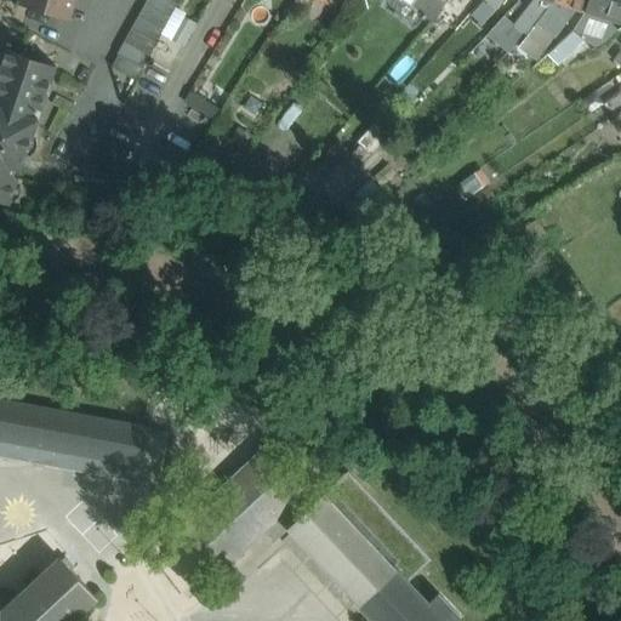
[(28,0),(27,6),(62,17),(66,0),(28,0)]
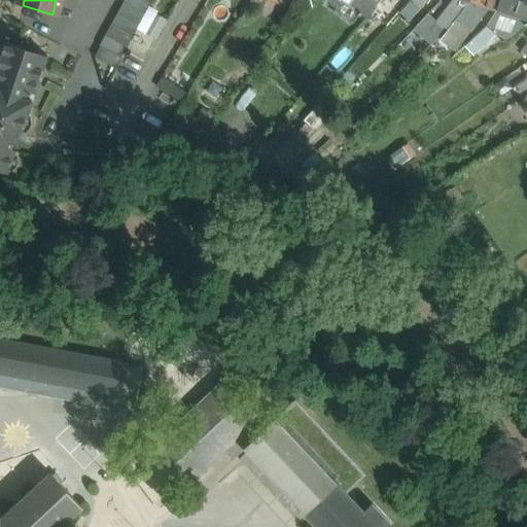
[(126,0),(94,58),(115,70),(153,0),(126,0)]
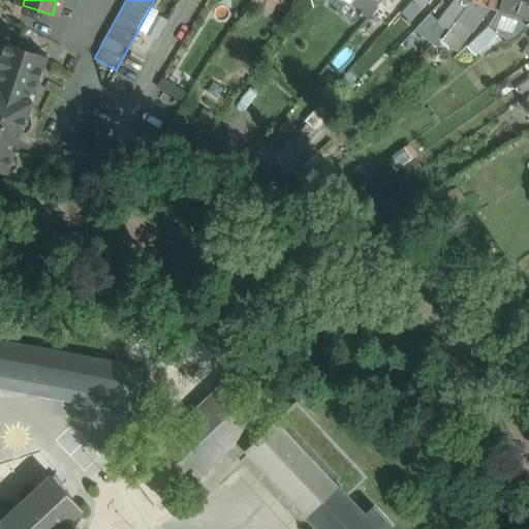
[(353,0),(351,4),(362,10),(361,11),(369,18),(371,14),(379,0),(353,0)]
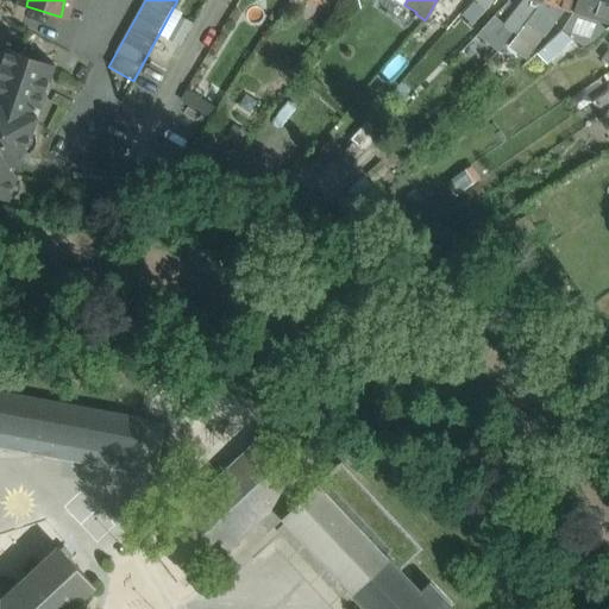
[(577,0),(542,0),(542,2),(552,5),(573,12),(577,0)]
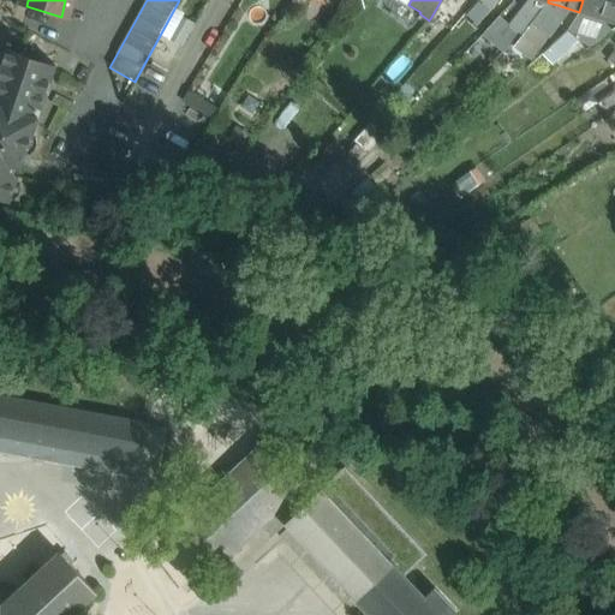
[(614,0),(583,0),(579,12),(614,23),(614,0)]
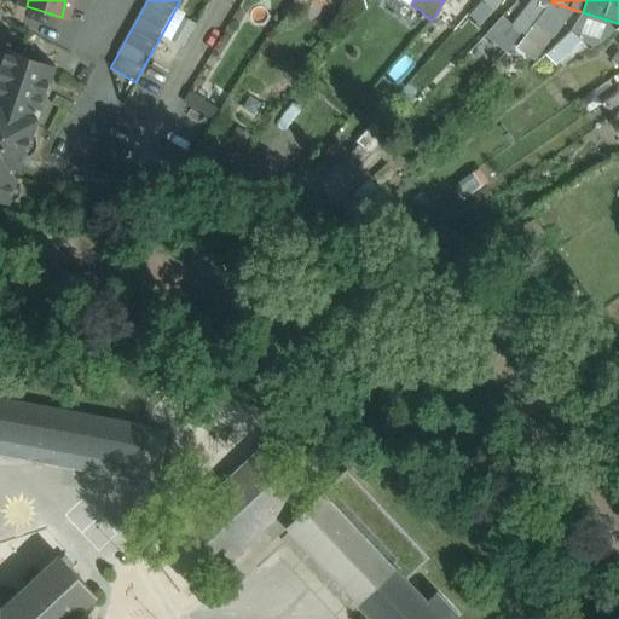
[(550,3),(534,23),(547,33),(562,13),(559,11),(561,5),(551,3),(550,3)]
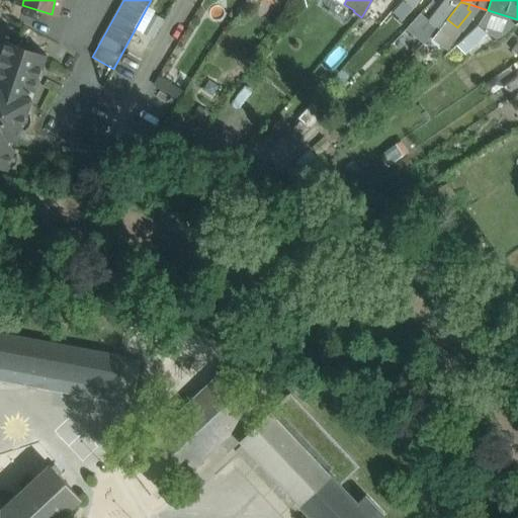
[(439,13),(431,22),(440,29),(447,19),(439,13)]
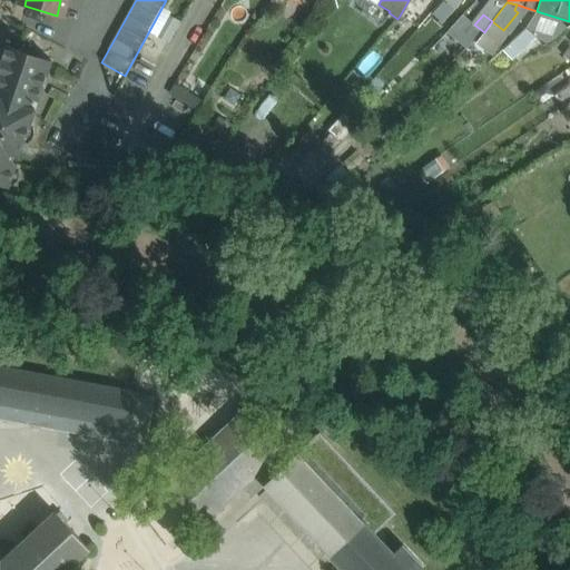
[(492,21),(484,32),(495,41),(503,30),(492,21)]
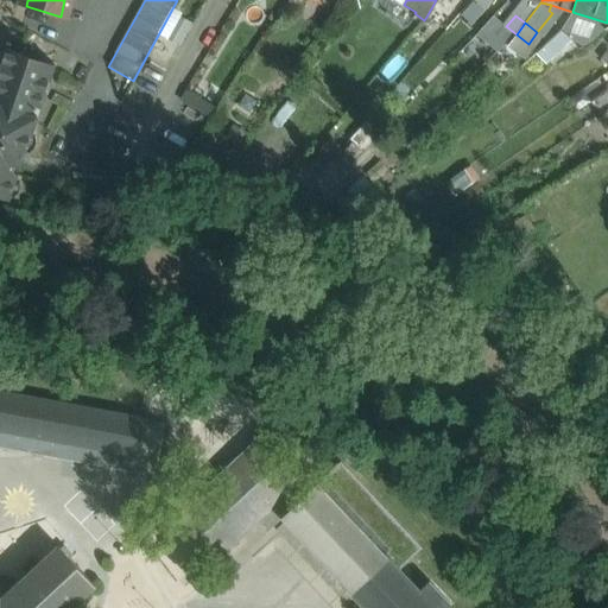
[(561,30),(548,43),(557,51),(571,39),(561,30)]
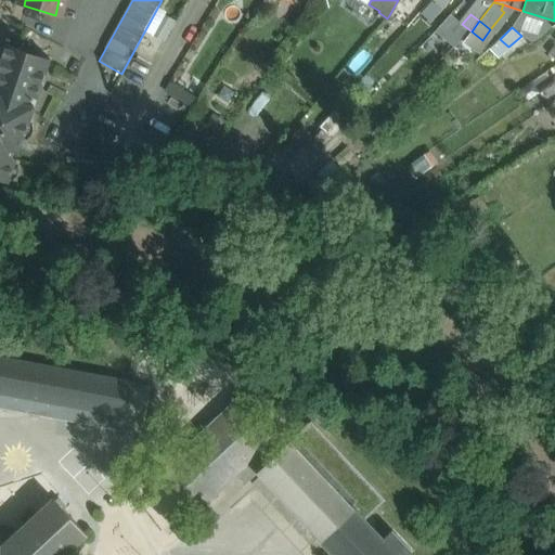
[(165,38),(150,30),(138,51),(153,59),(165,38)]
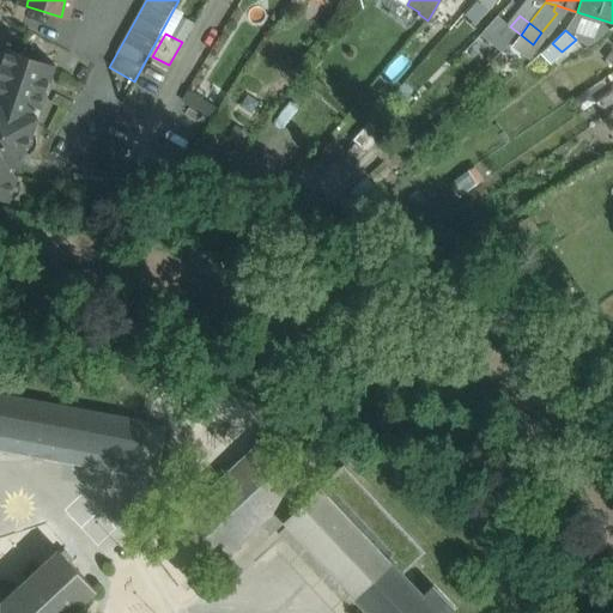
[(0,95),(34,107),(41,109),(55,66),(5,48),(0,61),(0,95)]
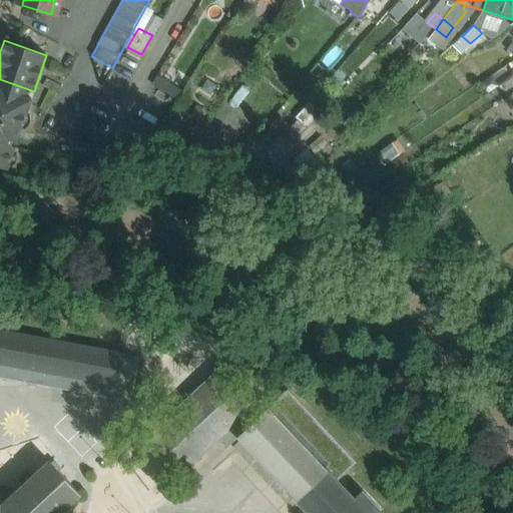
[(180,90),(156,76),(151,85),(174,99),(180,90)]
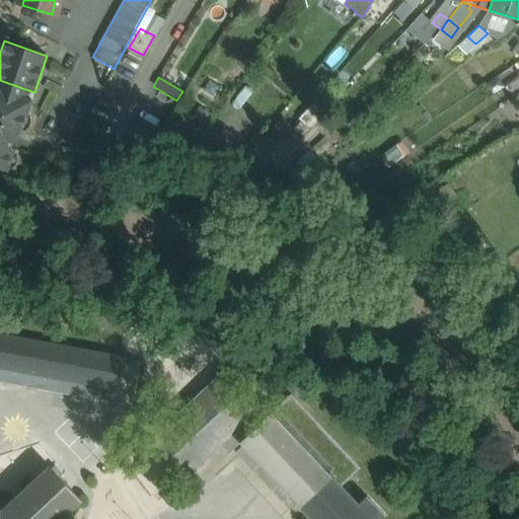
[(0,130),(19,136),(31,99),(26,98),(28,90),(0,80),(0,130)]
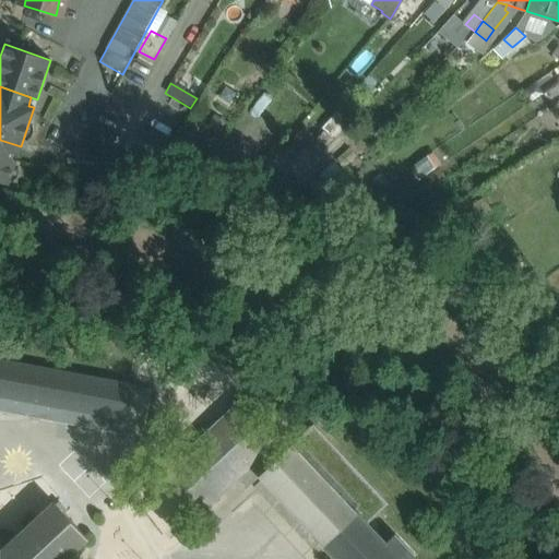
[(21,146),(0,140),(0,181),(8,185),(15,161),(11,159),(14,152),(19,153),(21,146)]
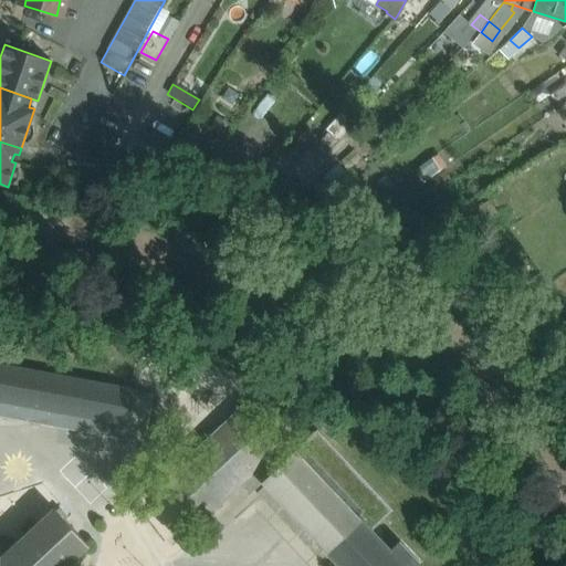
[(482,286),(471,281),(467,291),(478,296),(482,286)]
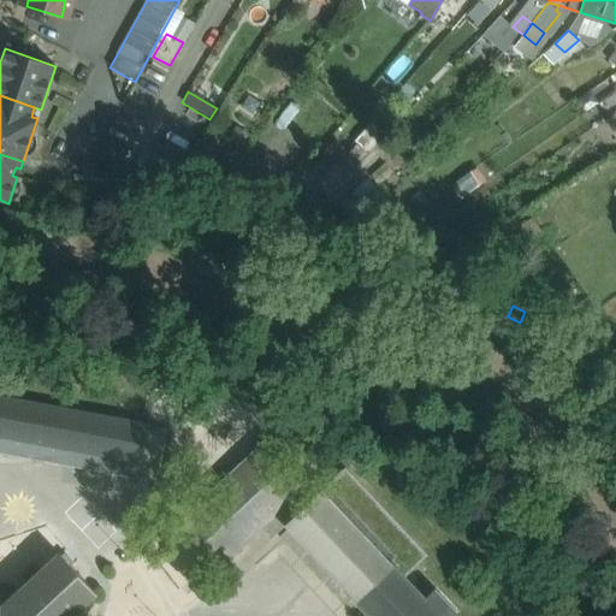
[(54,327),(37,325),(35,338),(52,342),(54,327)]
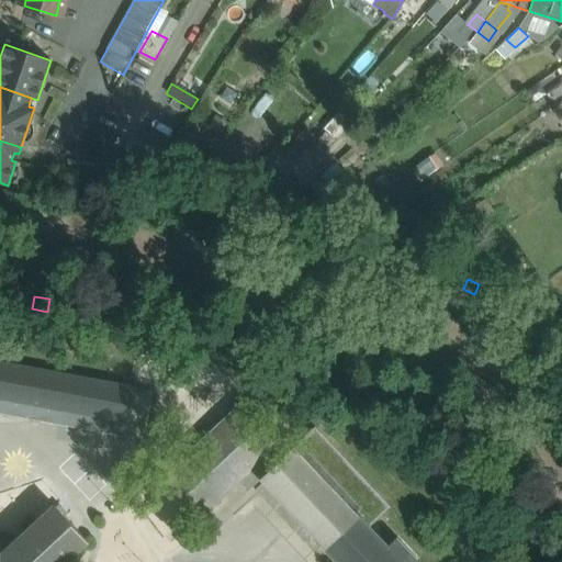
[(243,340),(227,335),(223,346),(238,351),(243,340)]
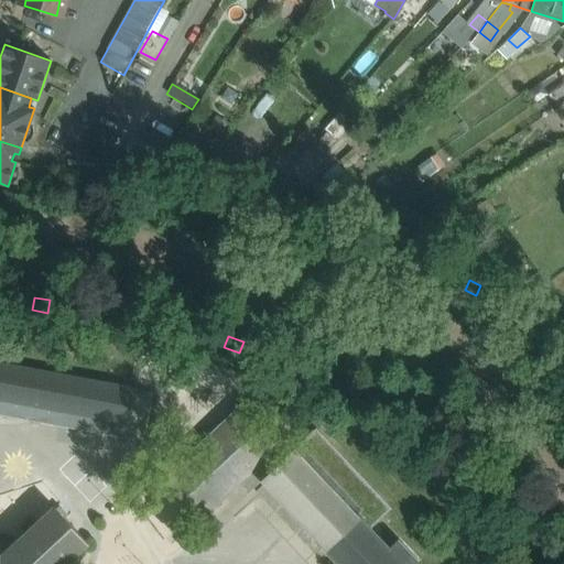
[(131,388),(0,364),(0,413),(122,436),(131,388)]
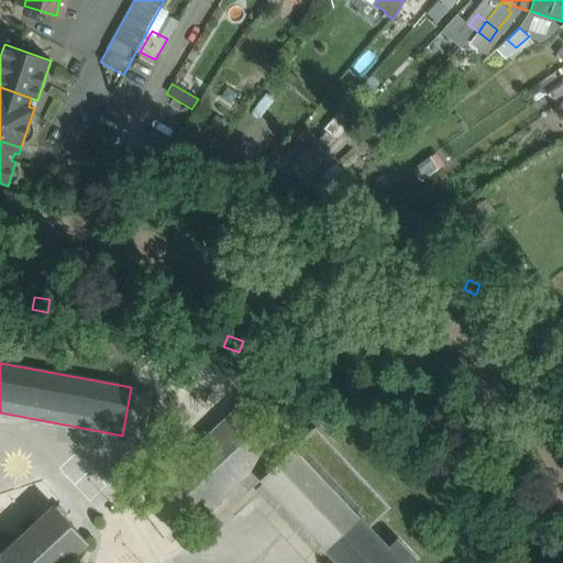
[(241,408),(166,478),(200,516),(238,482),(265,455),(276,445),(241,408)]
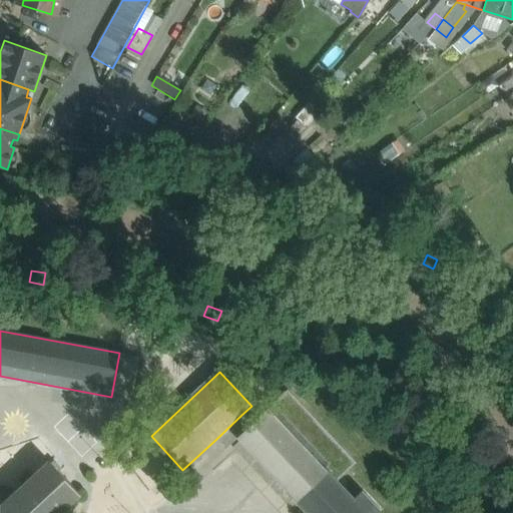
[(356,462),(288,389),(250,425),(236,437),(237,438),(307,512),(376,512),(380,509),(362,490),(354,498),(337,481),(356,462)]
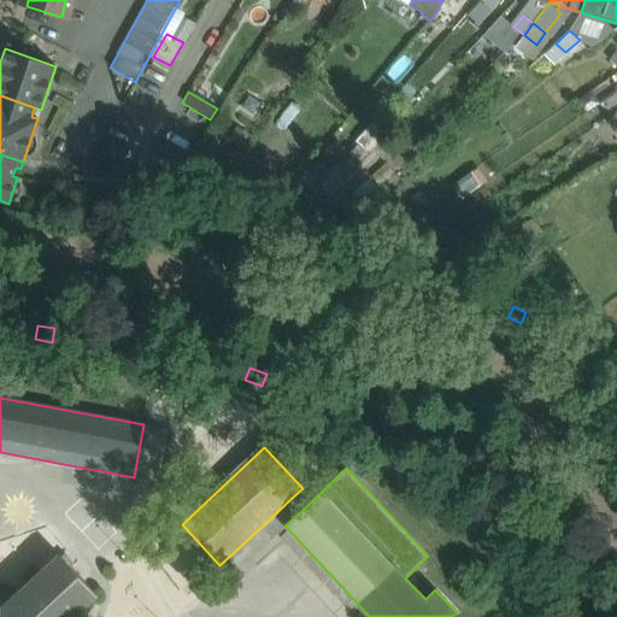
[(291,499),(260,528),(271,540),(286,527),(285,526),(301,511),(291,499)]
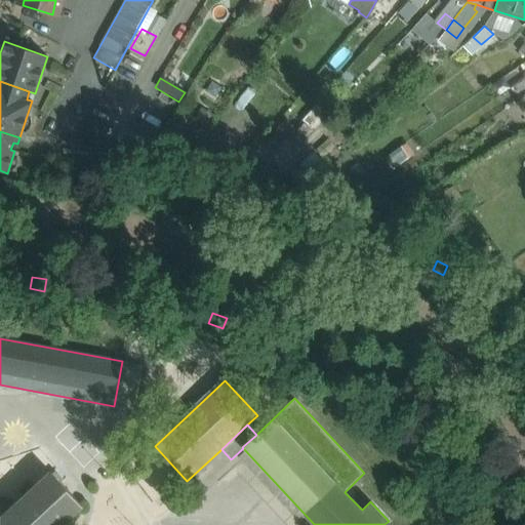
[(0,524),(59,524),(81,506),(50,472),(0,519),(0,518),(0,524)]
